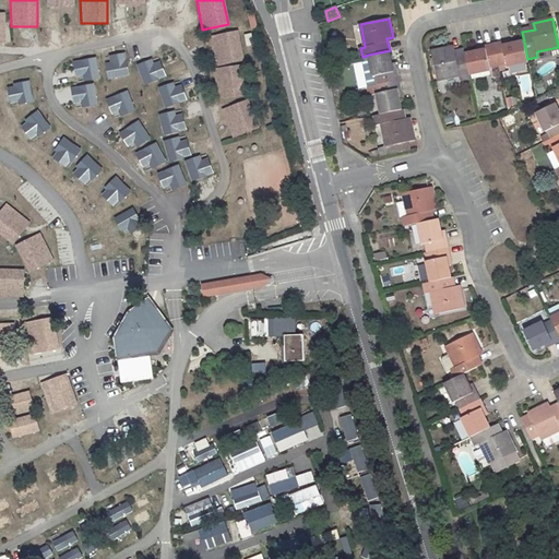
[(237,30),(211,36),(217,66),(244,60),(237,30)]
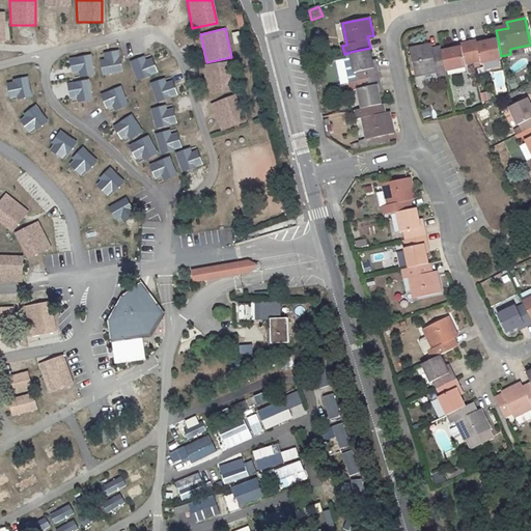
[(231,33),(233,44),(241,43),(239,31),(231,33)]
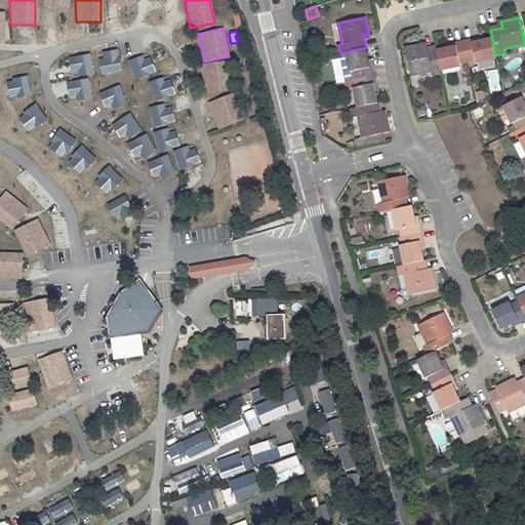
[(473,40),(465,42),(469,61),(477,59),(477,63),(496,58),(495,55),(492,39),(480,42),(473,43),(473,40)]
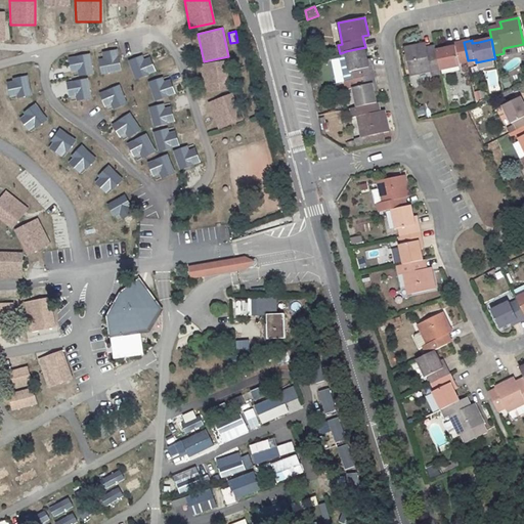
[(464,42),(456,44),(457,47),(449,48),(436,51),(440,70),(461,66),(461,62),(468,60),(464,42)]
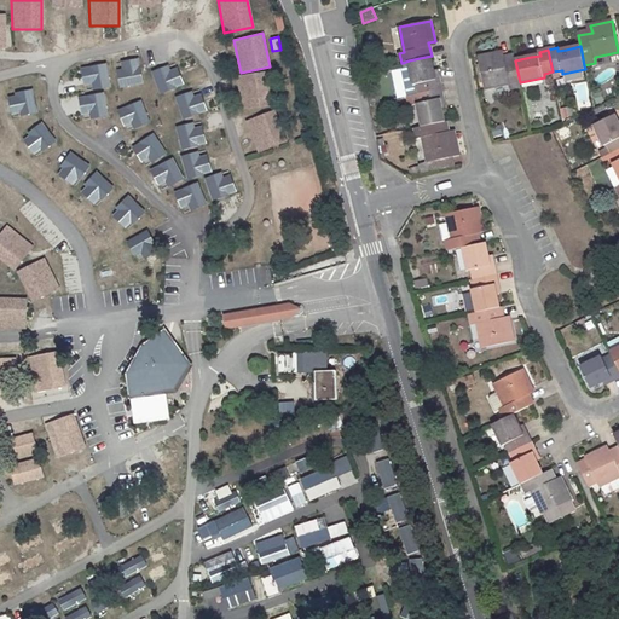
[(499,52),(479,57),(486,90),(510,85),(512,90),(521,87),(520,82),(515,61),(515,57),(501,59),(499,52)]
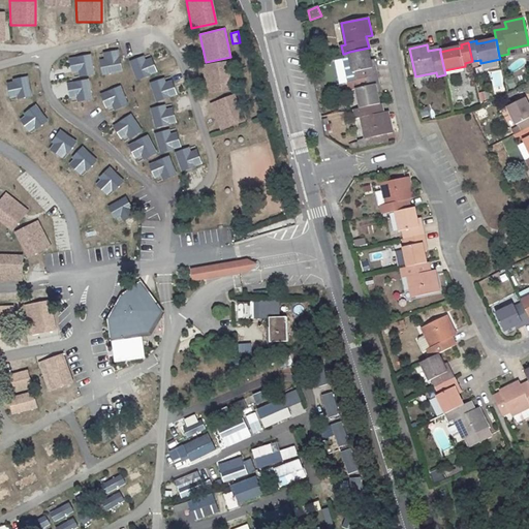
[(369,48),(349,52),(353,72),(356,71),(359,80),(378,75),(376,67),(373,68),(372,61),(369,48)]
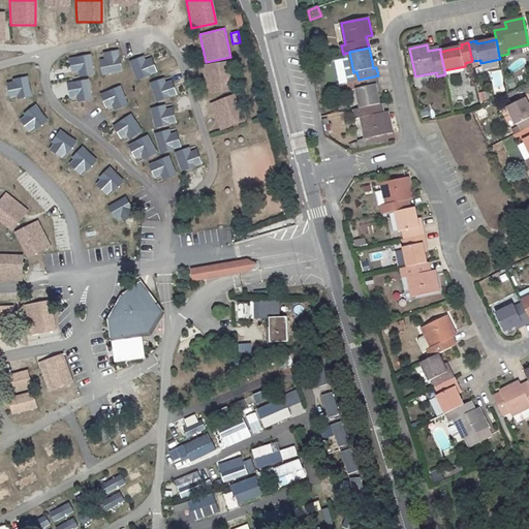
[(118,57),(117,50),(101,53),(102,59),(118,57)]
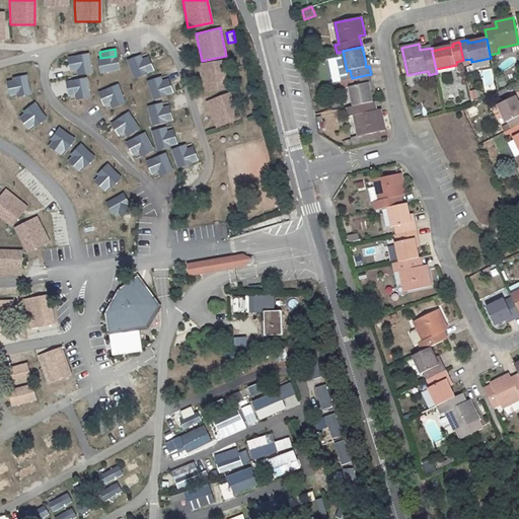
[(343,51),(338,53),(343,80),(352,78),(350,70),(347,71),(343,51)]
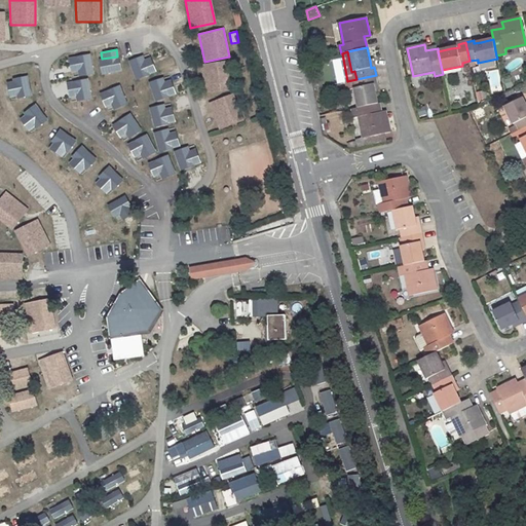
[(89,54),(74,57),(77,72),(78,77),(92,74),(89,54)]
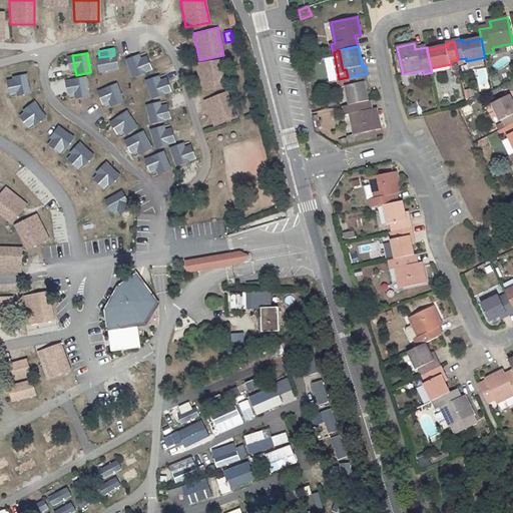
[(72,55),(66,56),(68,71),(75,70),(72,55)]
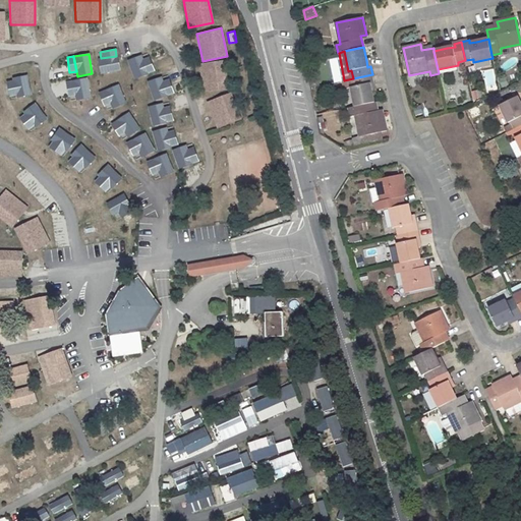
[(118,70),(116,56),(101,58),(96,59),(99,73),(118,70)]
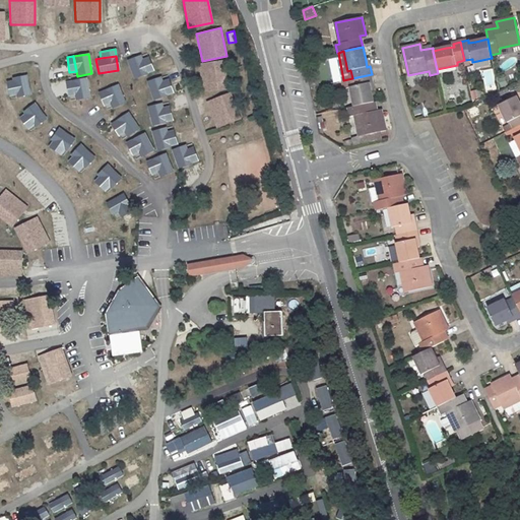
[(133,79),(146,74),(141,60),(140,56),(126,61),(133,79)]
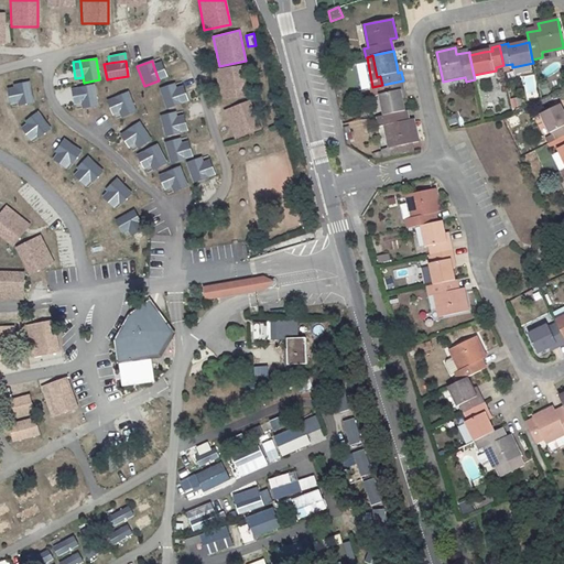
[(159,80),(166,78),(160,63),(153,65),(159,80)]
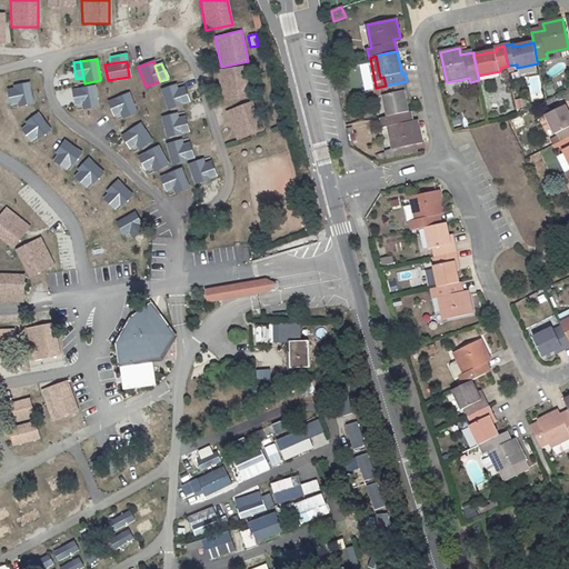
[(245,67),(218,70),(221,100),(248,97),(245,67)]
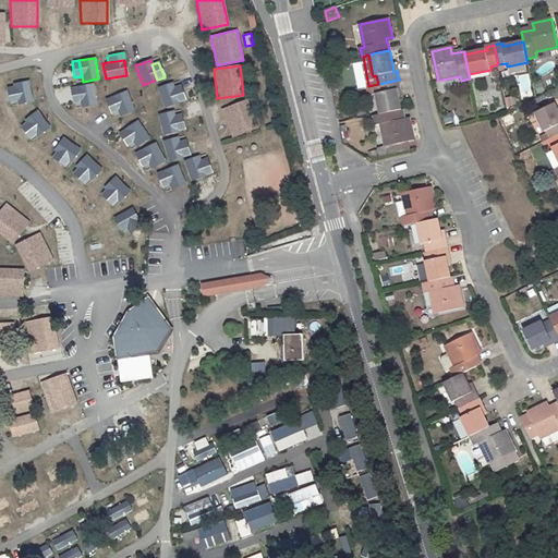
[(341,77),(332,79),(335,89),(343,87),(341,77)]
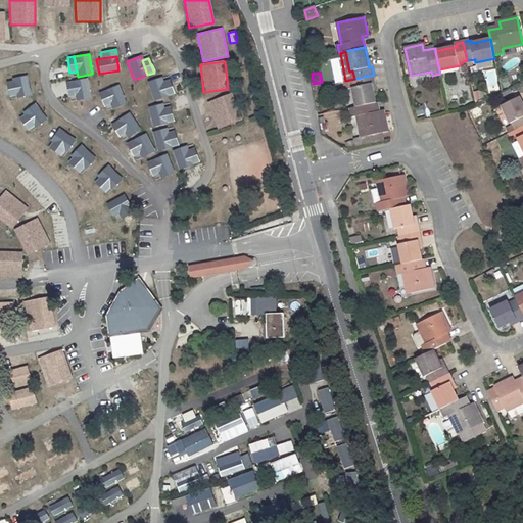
[(374,90),(372,83),(375,83),(374,75),(354,79),(355,87),(352,87),(358,106),(377,102),(374,90)]
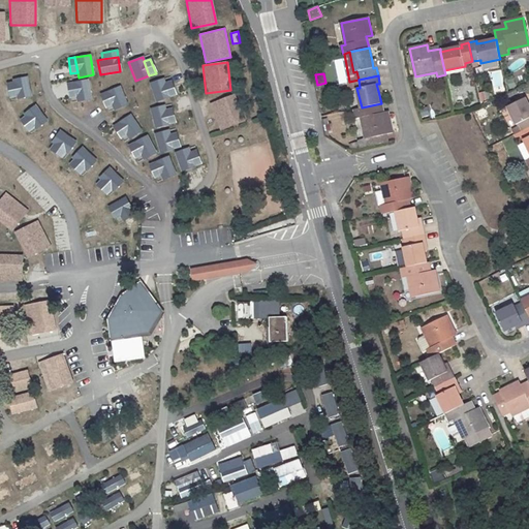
[(28,76),(13,80),(14,83),(17,96),(18,99),(32,96),(28,76)]
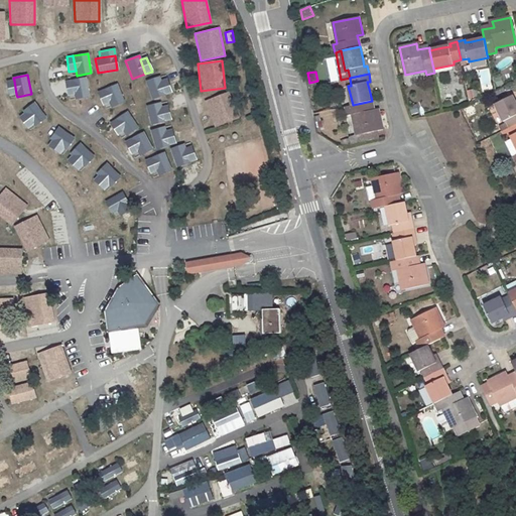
[(86,77),(71,80),(74,94),(75,99),(89,97),(86,77)]
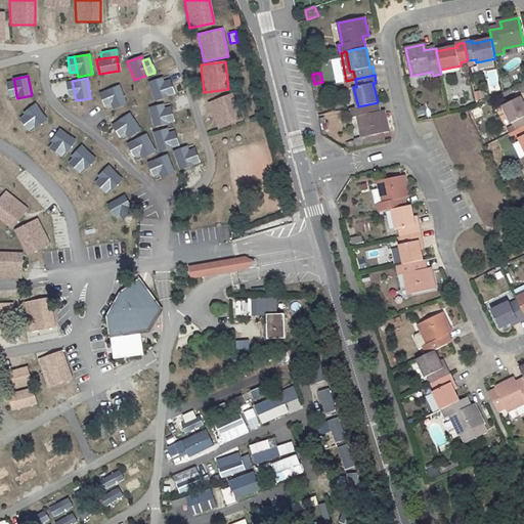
[(153,101),(167,97),(162,83),(161,78),(146,82),(153,101)]
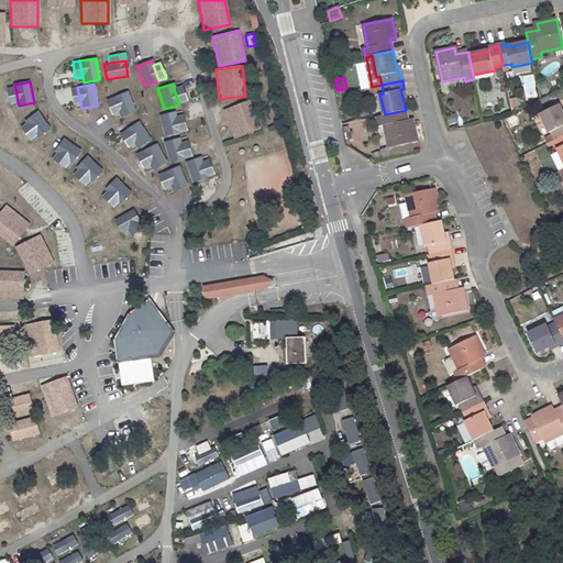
[(77,87),(70,88),(74,105),(80,102),(77,87)]
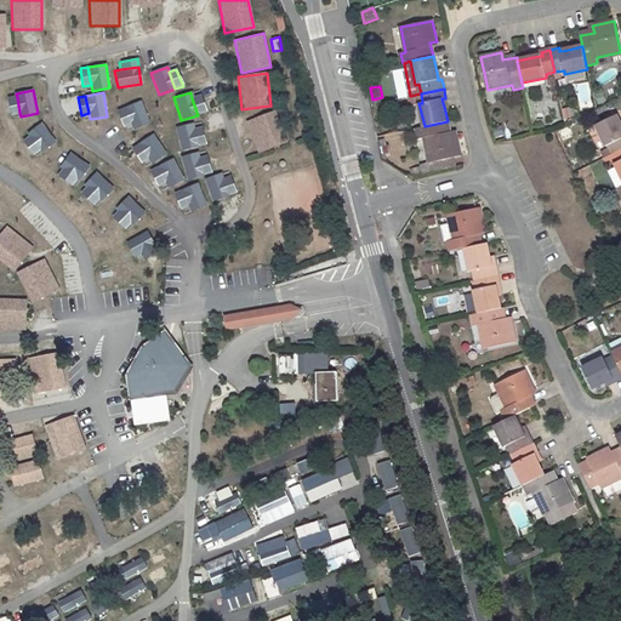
[(198,115),(205,113),(199,96),(192,98),(198,115)]
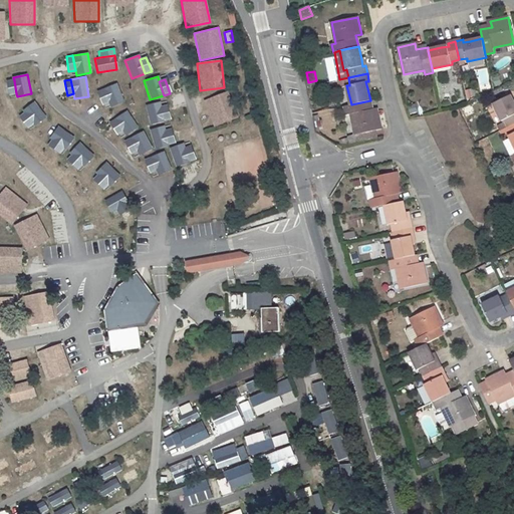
[(14,80),(6,81),(9,95),(16,93),(14,80)]
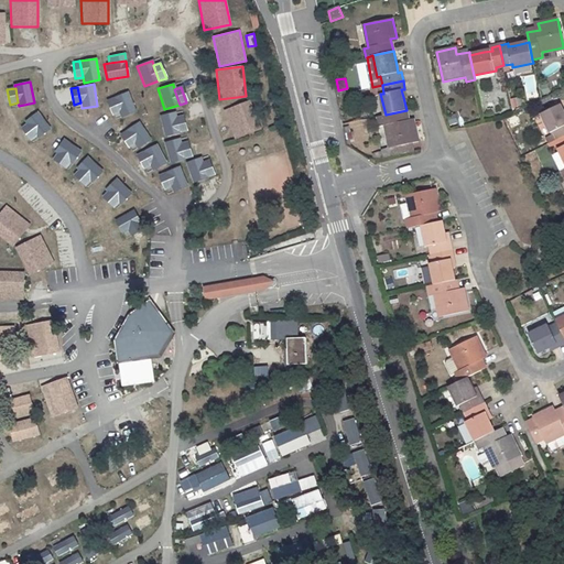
[(127,91),(112,98),(119,114),(121,118),(136,112),(127,91)]
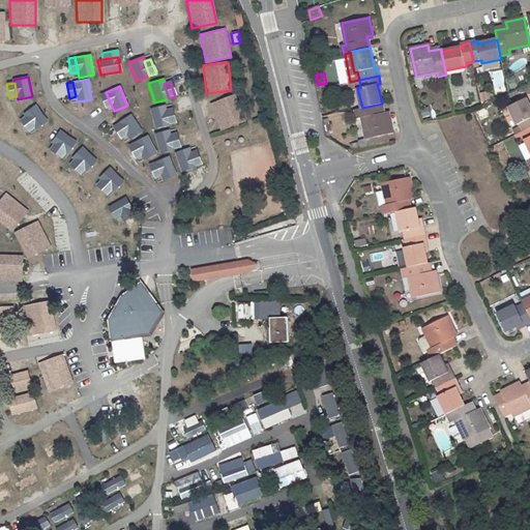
[(106,92),(99,95),(106,109),(112,107),(106,92)]
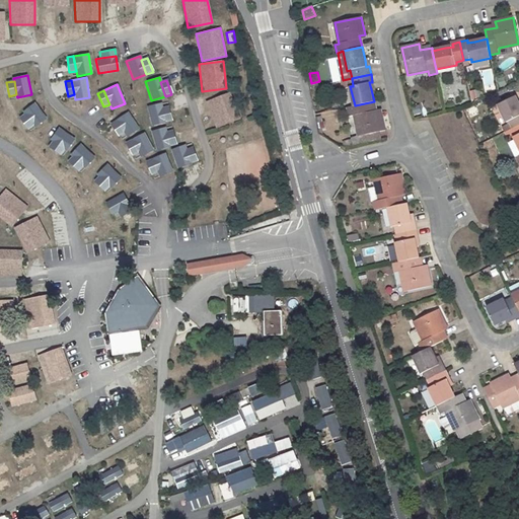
[(229,92),(206,101),(217,128),(239,119),(229,92)]
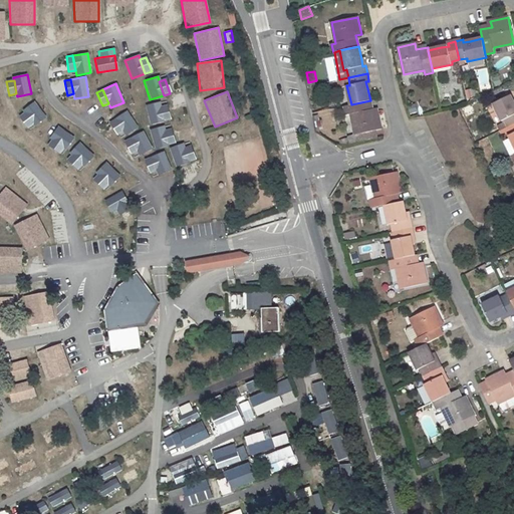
[(513,102),(511,96),(494,103),(503,121),(505,119),(508,126),(513,123),(513,102)]
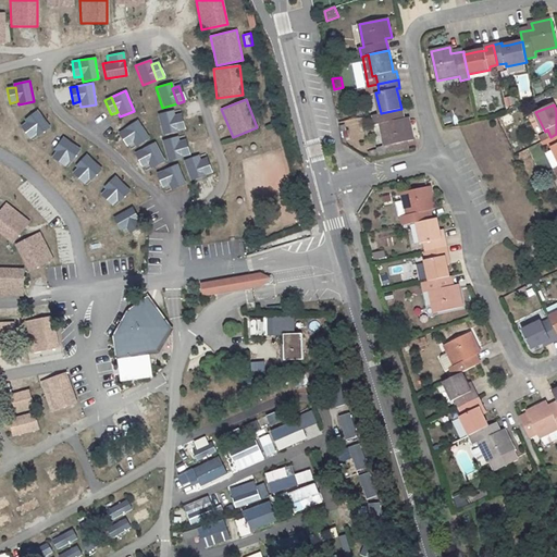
[(381,113),(373,115),(374,124),(380,124),(386,153),(406,149),(405,141),(413,140),(409,120),(404,121),(401,109),(381,113)]
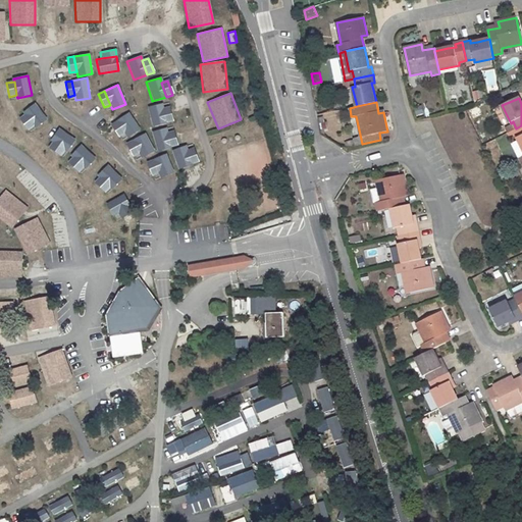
[(35,103),(22,112),(24,114),(33,126),(35,128),(47,120),(35,103)]
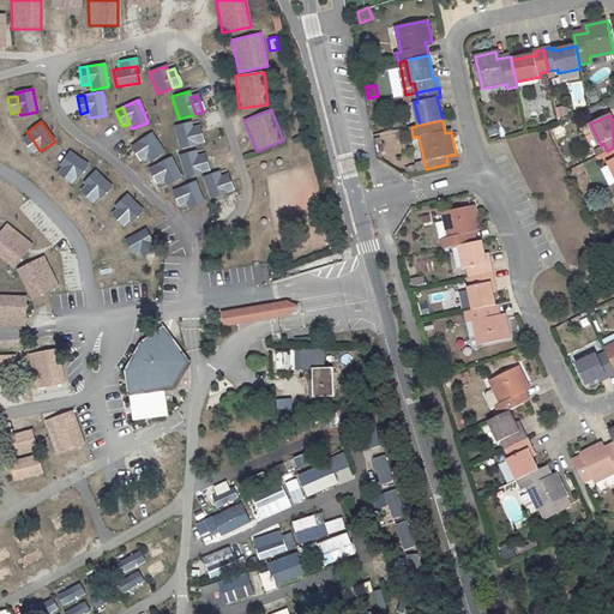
[(179,149),(196,144),(192,127),(190,121),(173,125),(179,149)]
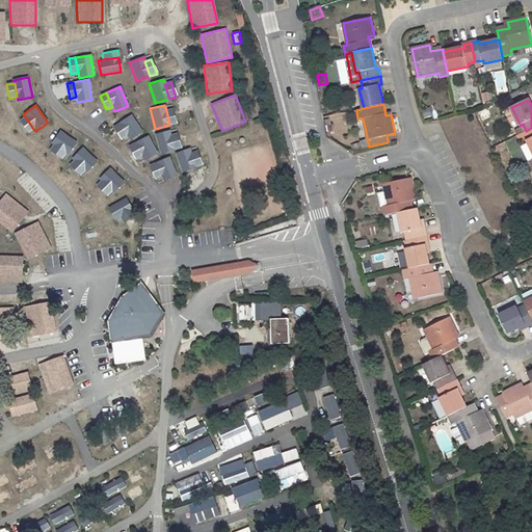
[(169,125),(176,124),(173,108),(166,110),(169,125)]
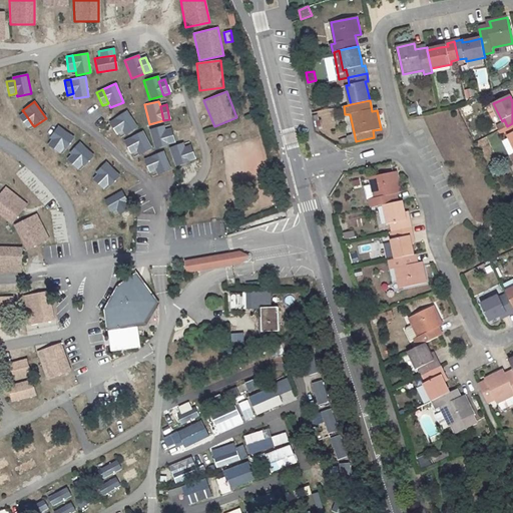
[(460,109),(464,117),(473,113),(469,105),(460,109)]
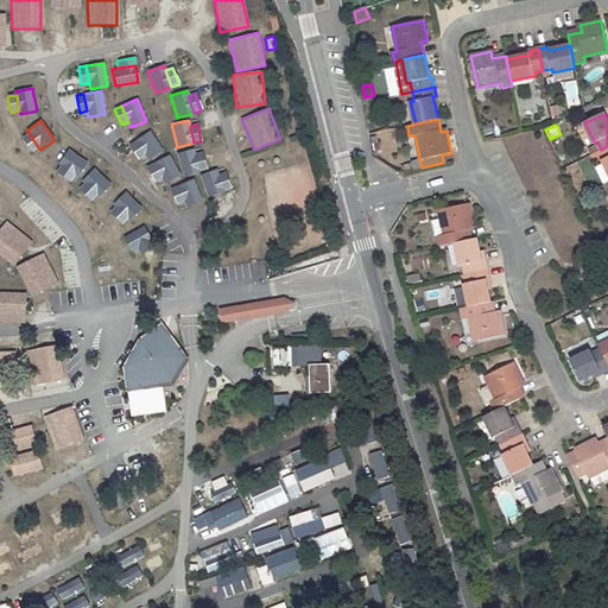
[(150,131),(135,139),(144,154),(147,160),(162,151),(150,131)]
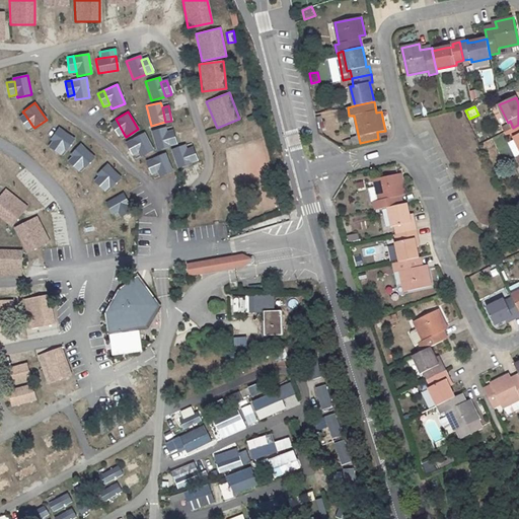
[(24,114),(18,119),(26,130),(32,126),(24,114)]
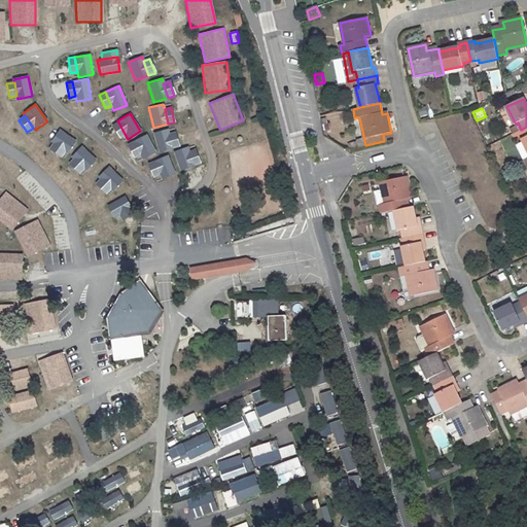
[(117,120),(111,125),(119,138),(125,134),(117,120)]
